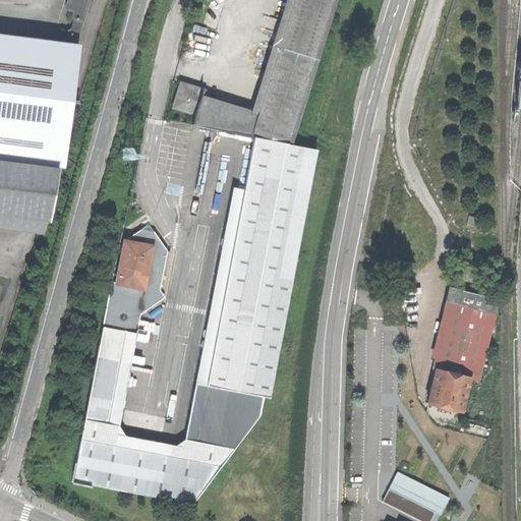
[(89,0),(69,0),(70,1),(77,3),(75,10),(78,11),(74,25),(66,23),(62,39),(77,43),(89,3),(89,0)]
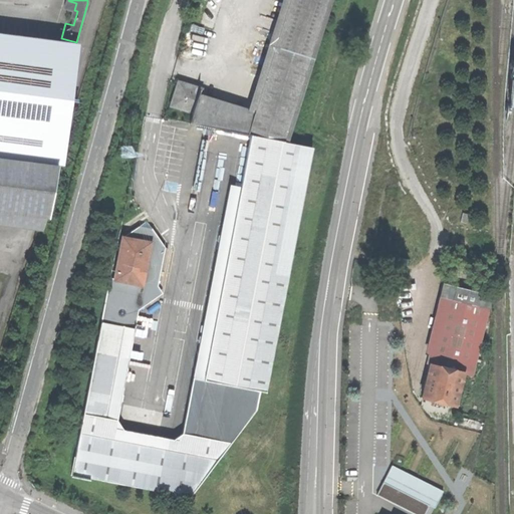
[(190,123),(249,136),(285,144),(329,0),(290,0),(254,115),(198,97),(200,90),(180,84),(176,97),(173,107),(193,113),(190,123)]
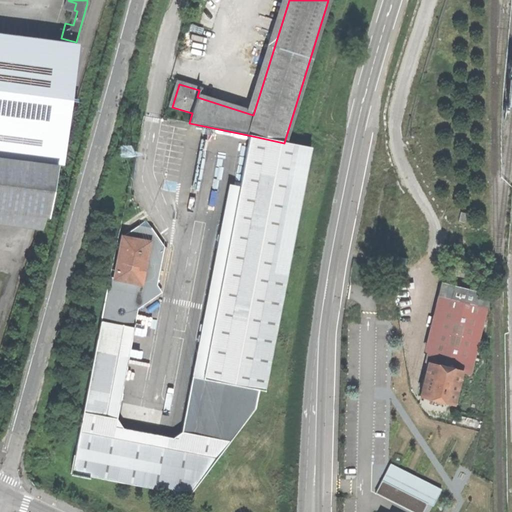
[(0,31),(0,225),(48,232),(50,218),(57,161),(64,162),(80,42),(76,42),(0,31)]
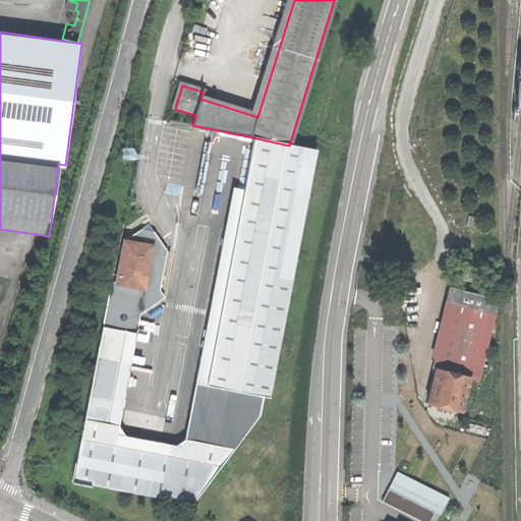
[(73,481),(192,505),(258,415),(263,397),(269,398),(317,152),(289,146),(252,137),(243,189),(233,187),(184,439),(174,446),(124,436),(119,428),(140,314),(157,303),(155,300),(156,293),(160,290),(167,251),(149,225),(125,240),(121,258),(120,259),(120,265),(120,266),(117,283),(112,282),(73,481)]
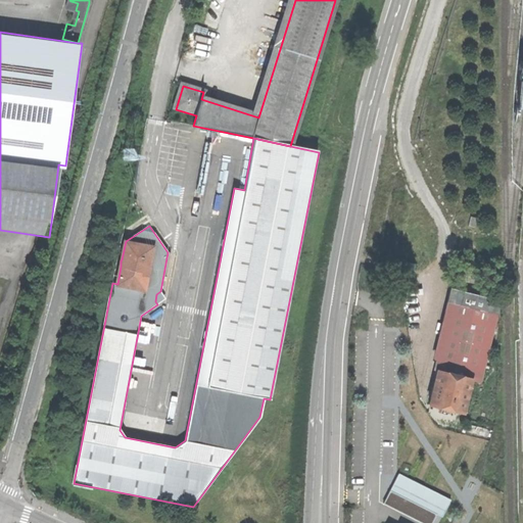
[(481,372),(487,373),(505,301),(448,288),(431,359),(436,361),(431,382),(425,405),(443,409),(465,414),(473,382),(478,383),(481,372)]
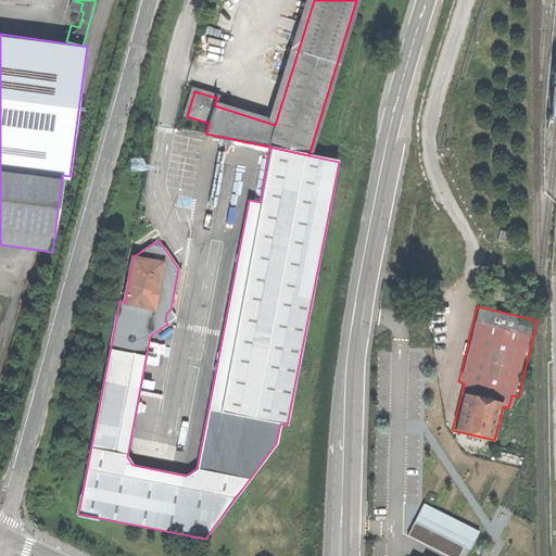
[(474,550),(483,529),(427,503),(411,535),(454,555),(462,555),(467,546),(474,550)]
